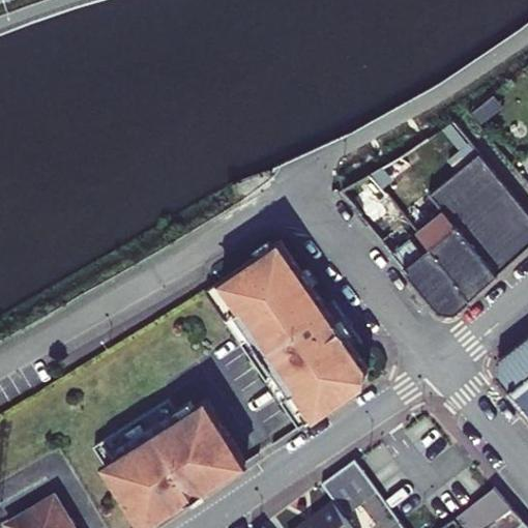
[(527,213),(479,153),(431,194),(444,209),(464,233),(488,213),(521,255),(527,247),(527,213)]
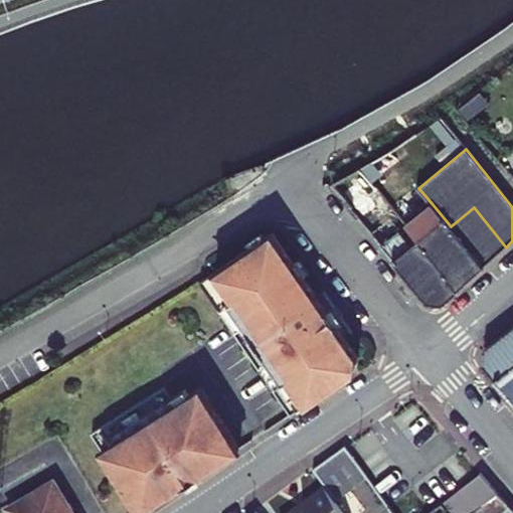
[(359,168),(375,189),(402,168),(389,151),(359,168)]
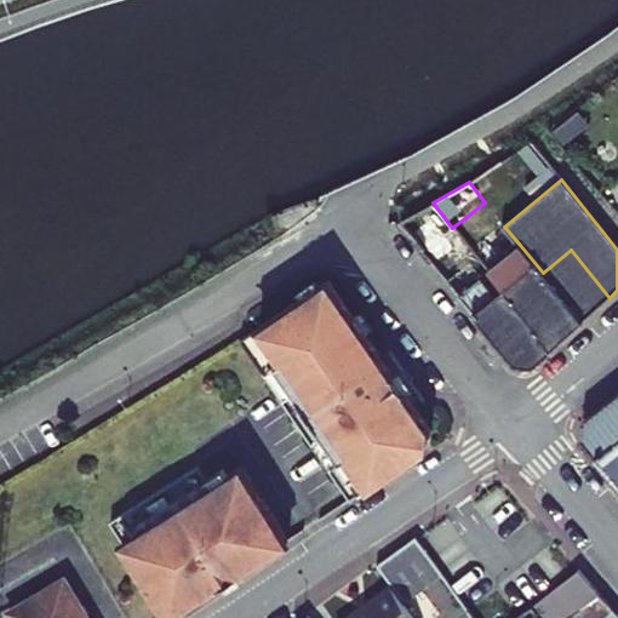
[(398,223),(422,252),(452,228),(433,202),(398,223)]
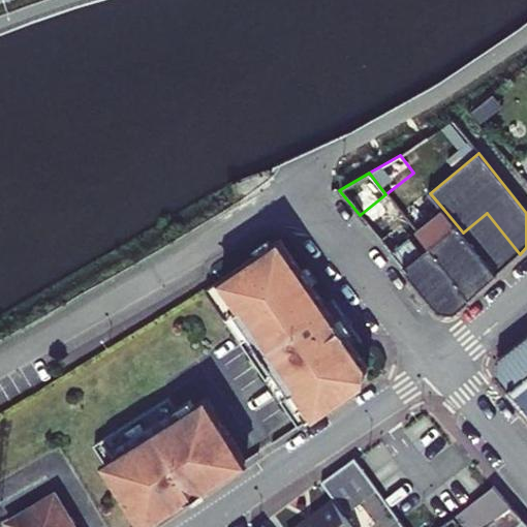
[(399,225),(380,241),(438,312),(454,313),(470,299),(496,275),(463,233),(443,209),(415,231),(428,247),(422,253),(399,225)]
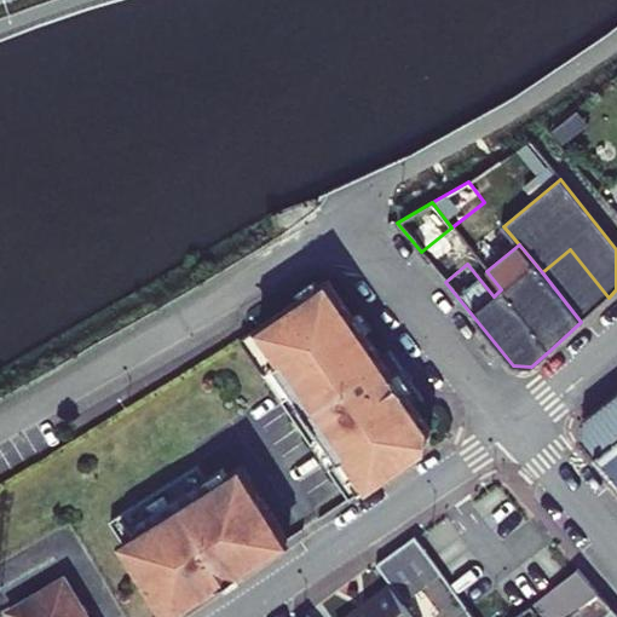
[(542,272),(581,322),(609,298),(570,249),(542,272)]
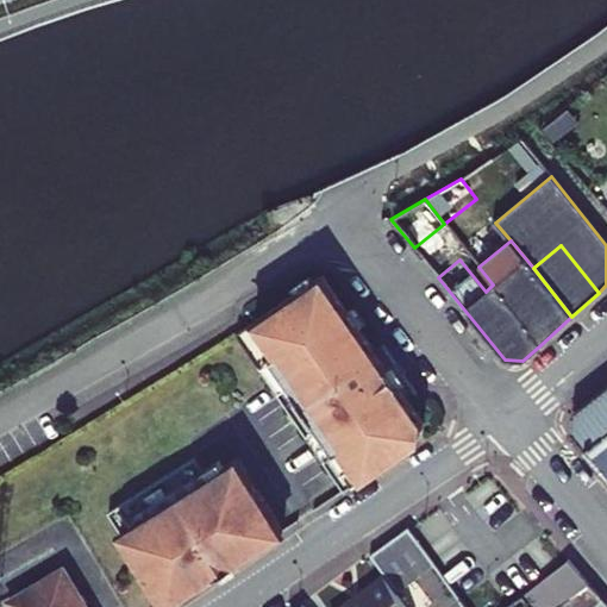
[(235,335),(343,493),(418,440),(419,442),(419,440),(423,424),(421,424),(407,402),(415,396),(381,346),(373,352),(321,276),(235,335)]
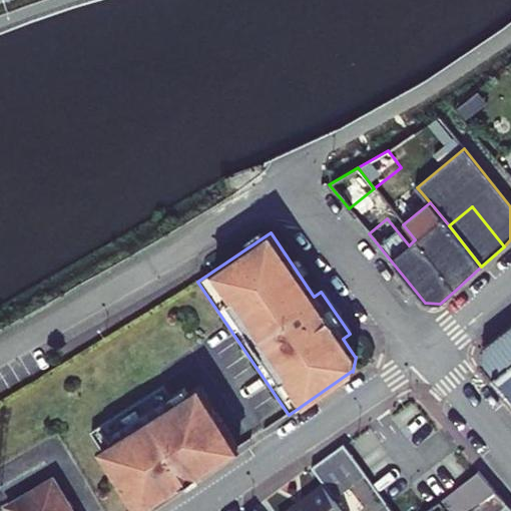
[(510,326),(486,345),(505,369),(510,364),(510,326)]
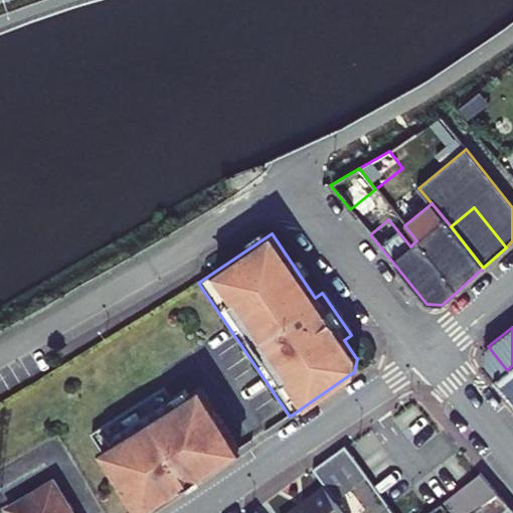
[(481,366),(494,381),(507,370),(488,346),(482,351),(481,366)]
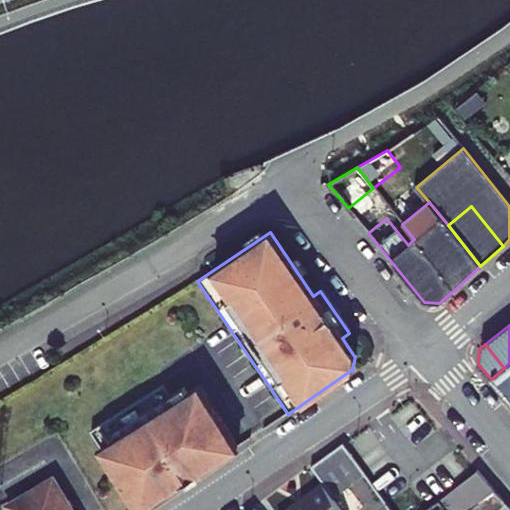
[(491,379),(509,400),(509,363),(504,368),(491,379)]
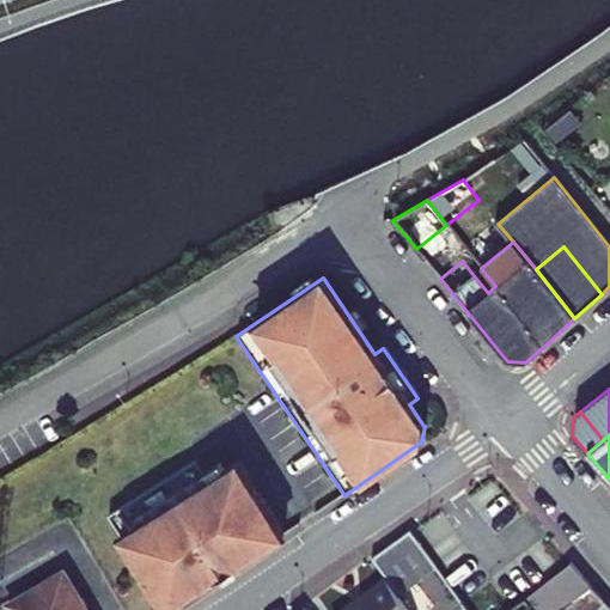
[(107,517),(165,609),(197,589),(197,590),(251,556),(251,555),(282,535),(233,457),(203,476),(194,462),(107,517)]
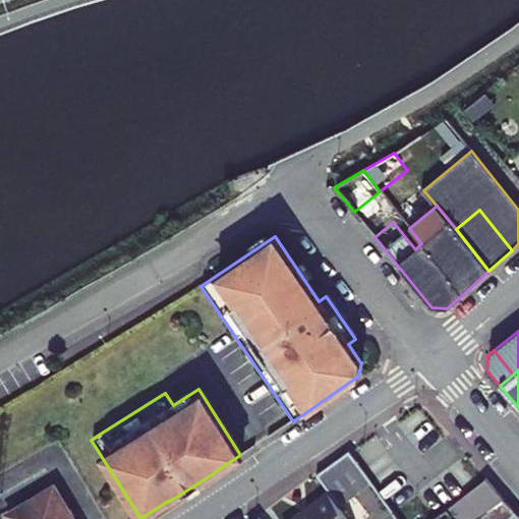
[(314,476),(338,508),(369,484),(350,457),(347,453),(314,476)]
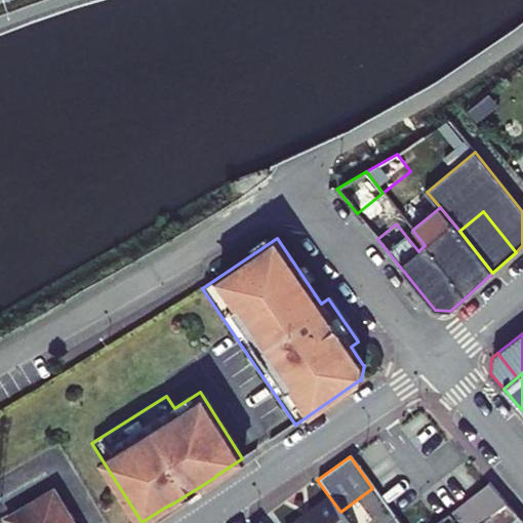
[(488,484),(449,516),(453,522),(483,522),(507,505),(488,484)]
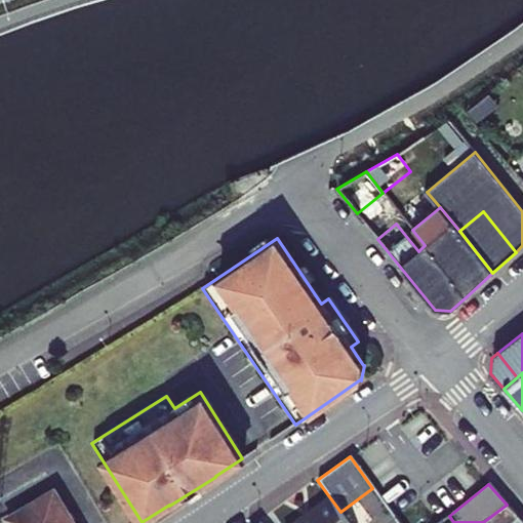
[(72,522),(53,491),(6,520),(7,522),(72,522)]
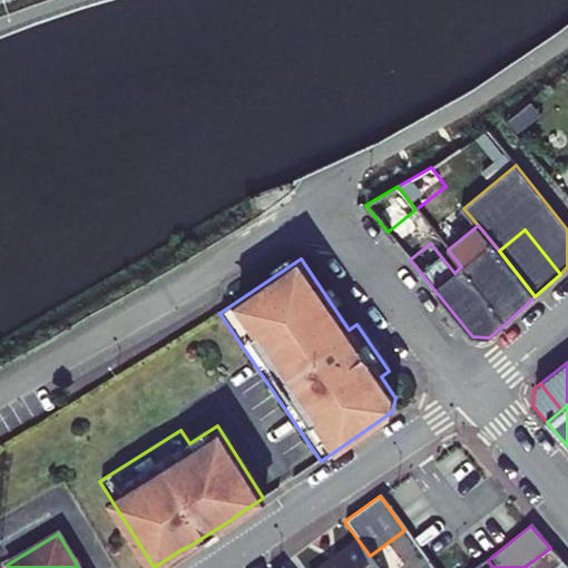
[(376,567),(356,540),(319,567),(376,567)]
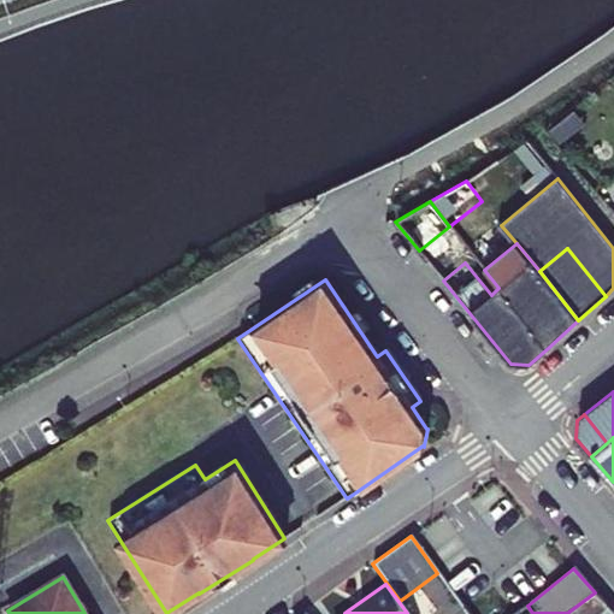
[(595,592),(567,613),(602,613),(608,608),(595,592)]
